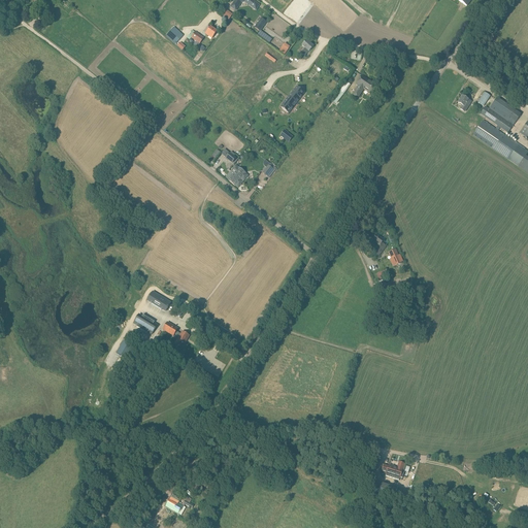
[(254,0),(253,0),(234,0),(230,7),(235,11),(241,3),(244,2),(256,10),(260,4),(254,0)]
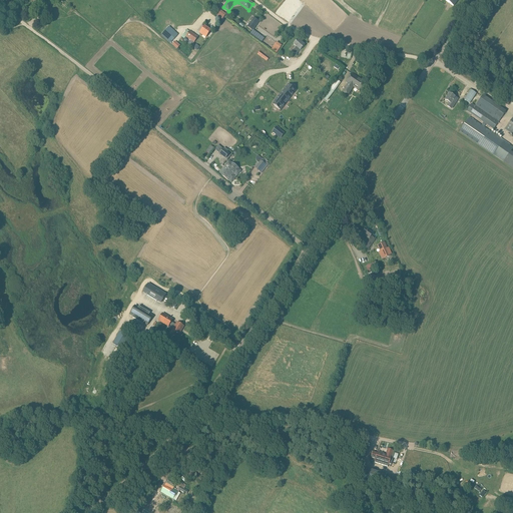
[(218,16),(222,19),(226,14),(221,11),(218,16)]
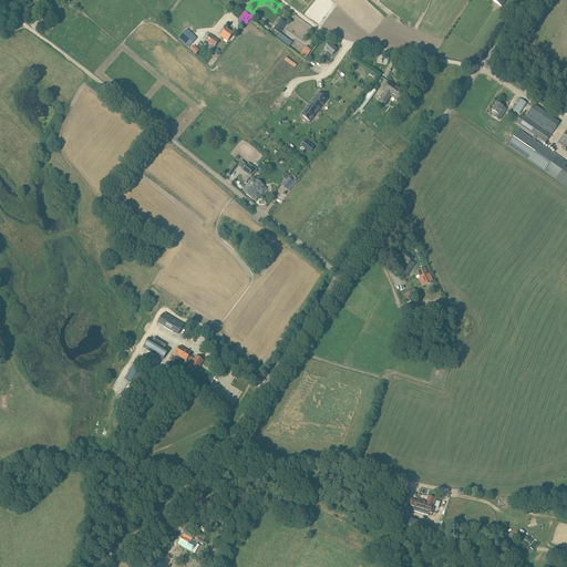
[(280,20),(274,30),(279,34),(286,24),(280,20)]
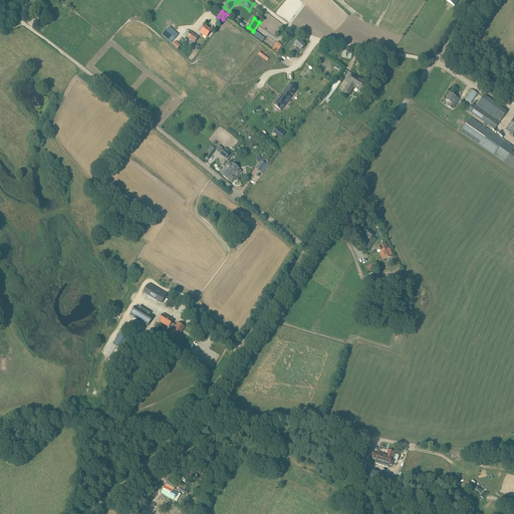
[(169,26),(162,34),(171,43),(179,34),(169,26)]
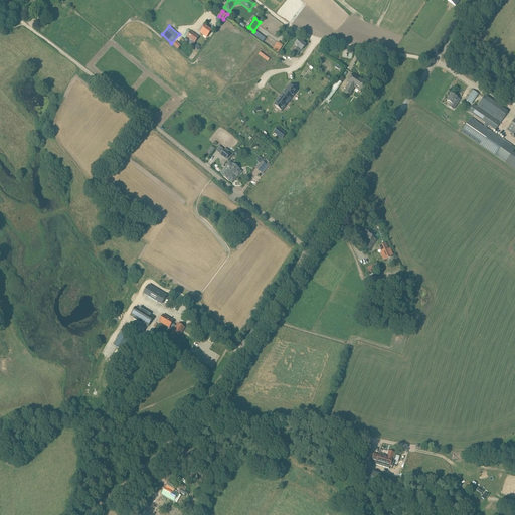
[(208,36),(212,31),(205,26),(200,33),(204,35),(205,34),(208,36)]
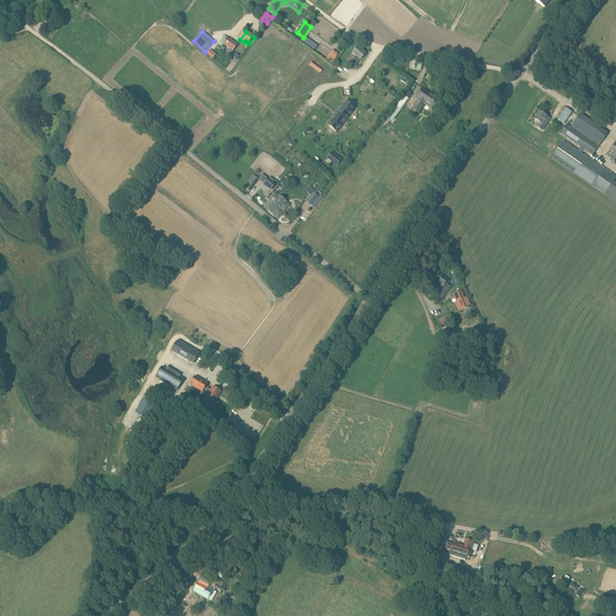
[(227,39),(223,45),(232,52),(234,52),(238,45),(227,39)]
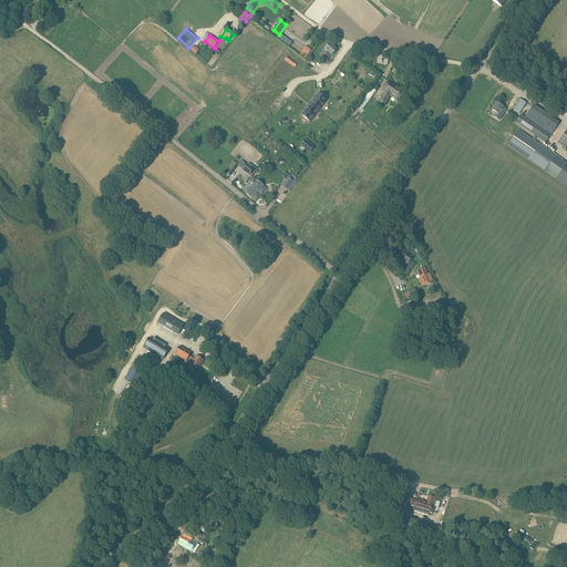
[(279,35),(277,38),(290,47),(291,44),(279,35)]
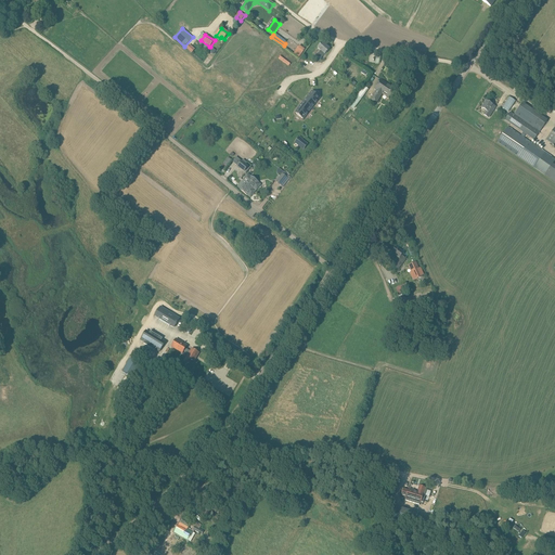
[(330,49),(323,42),(318,48),(321,51),(317,55),(320,59),(324,54),(325,54),(330,49)]
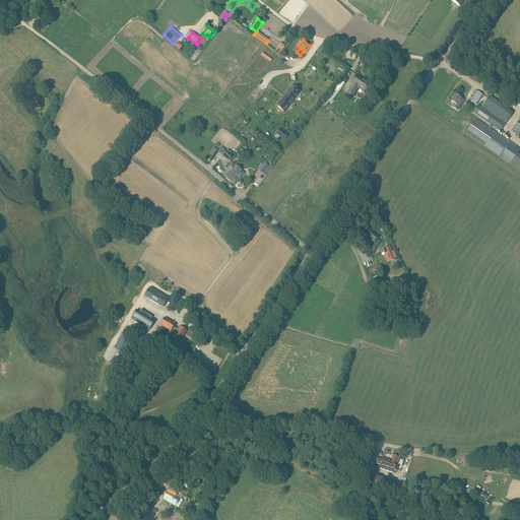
[(262,53),(261,55),(270,62),(272,60),(262,53)]
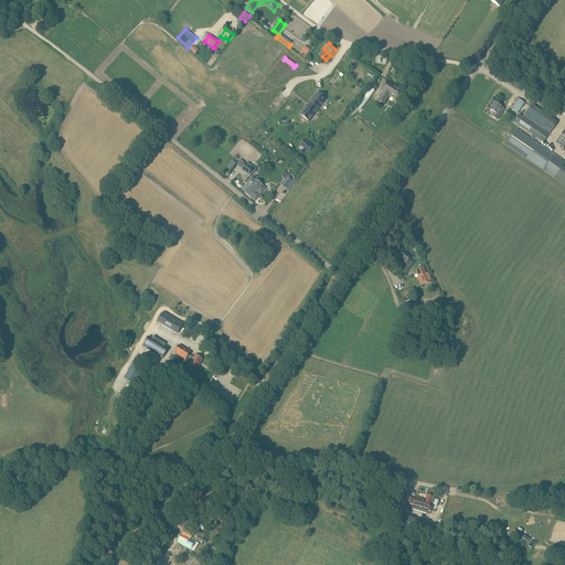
[(272,68),(265,76),(266,77),(275,84),(280,76),(272,68)]
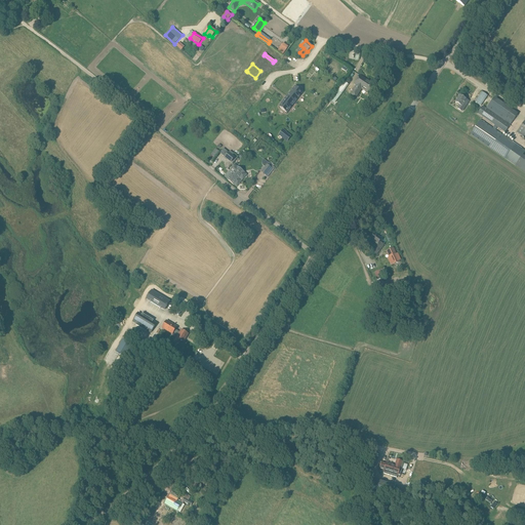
[(241,84),(238,87),(243,91),(252,80),(253,80),(255,78),(247,72),(239,83),(241,84)]
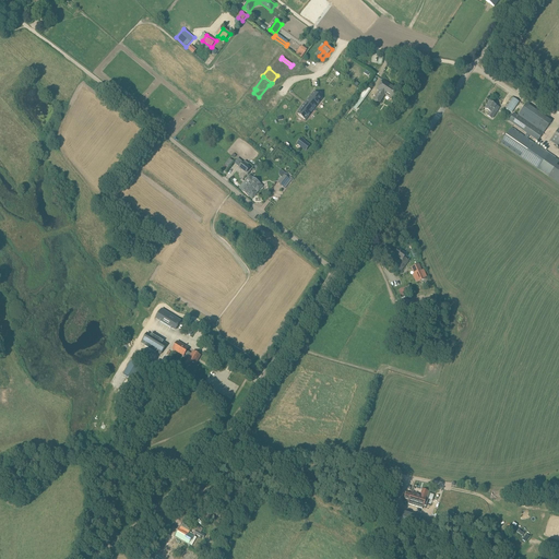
[(379,104),(385,95),(394,100),(401,92),(383,80),(377,90),(379,91),(373,100),(379,104)]
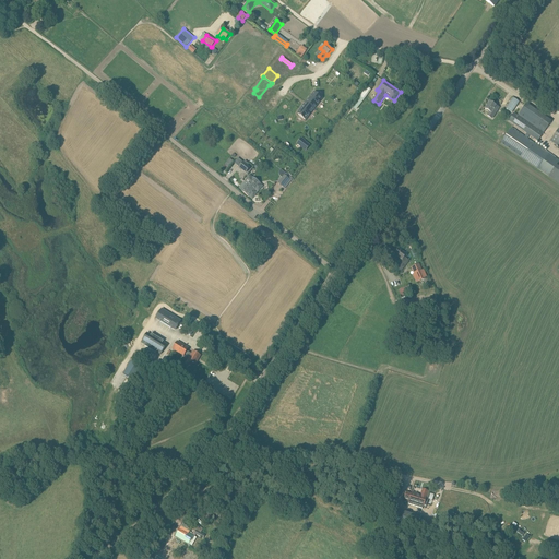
[(334,83),(329,91),(340,98),(346,91),(334,84),(334,83)]
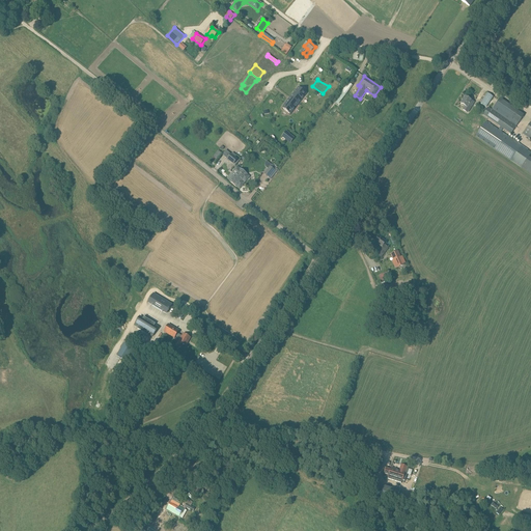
[(346,94),(345,94),(353,85),(348,82),(341,91),(342,92),(335,102),(338,105),(346,94)]
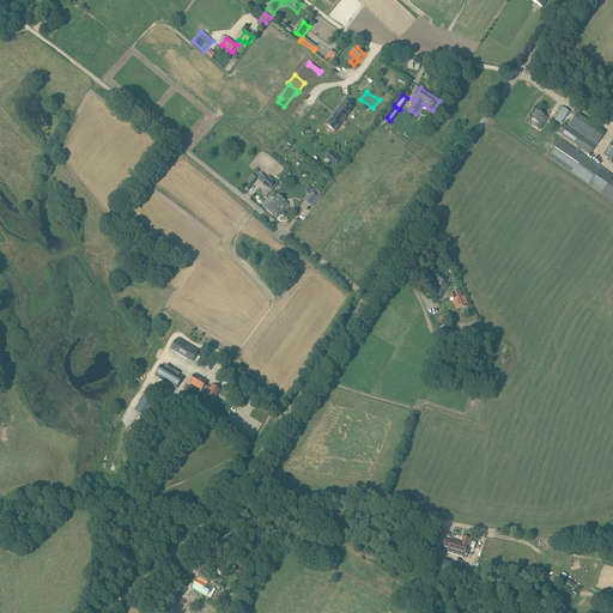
[(360,99),(356,105),(368,115),(372,109),(360,99)]
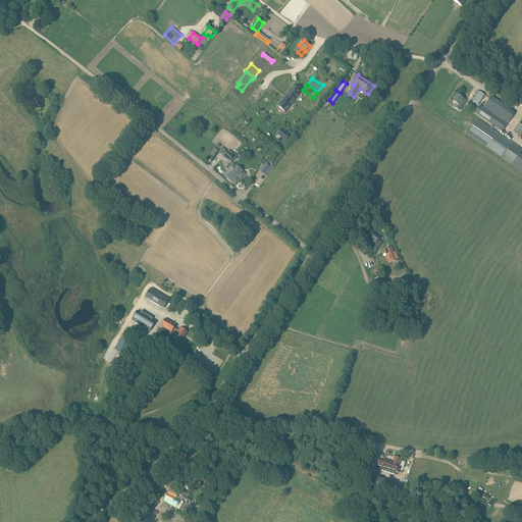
[(276,106),(284,112),(301,92),(293,86),(276,106)]
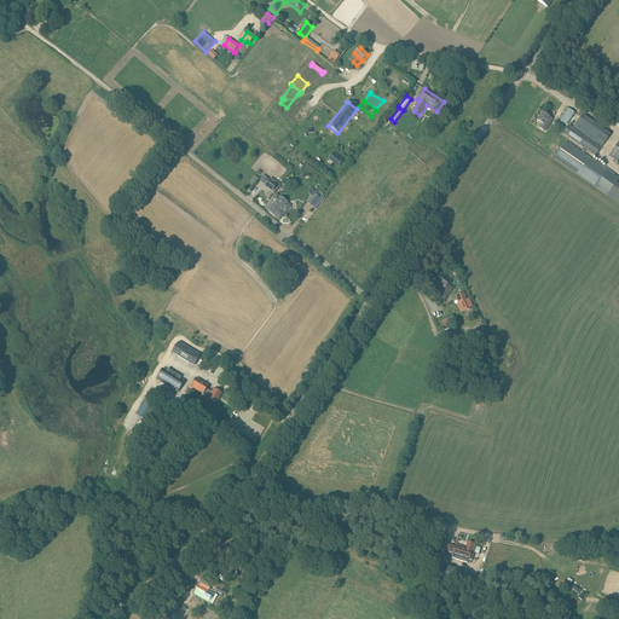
[(568,109),(565,115),(561,121),(567,126),(571,120),(572,121),(573,120),(572,119),(576,113),(568,109)]
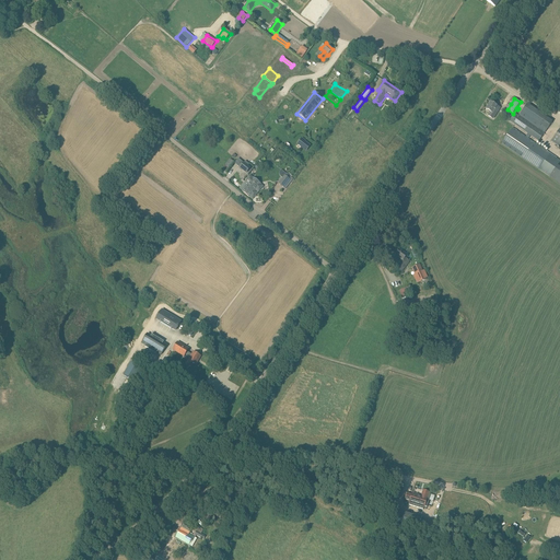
[(490,102),(486,109),(490,112),(487,116),(493,119),(500,108),(490,102)]
